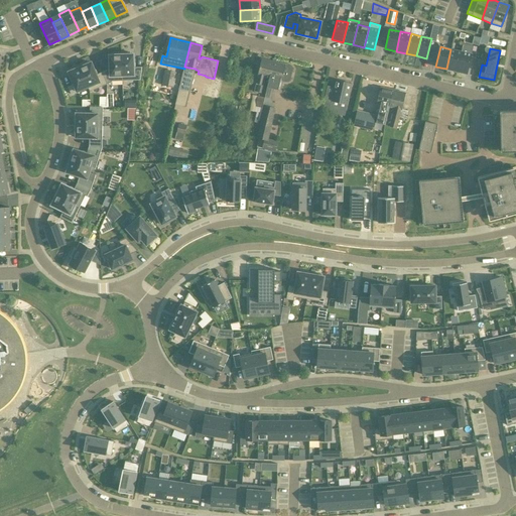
[(462,51),(450,49),(446,69),(457,72),(462,51)]
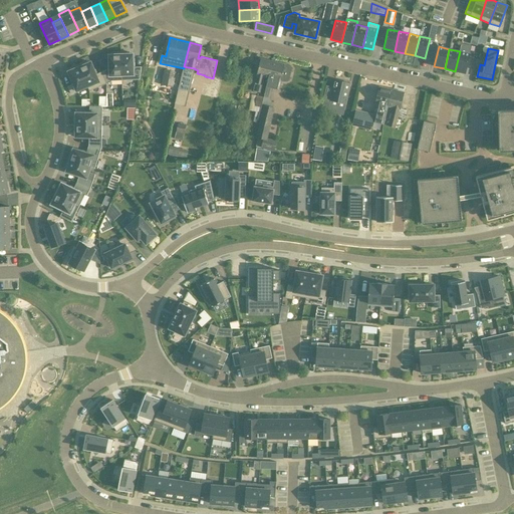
[(120,52),(121,80),(140,79),(142,66),(135,67),(134,52),(130,52),(130,51),(120,52)]
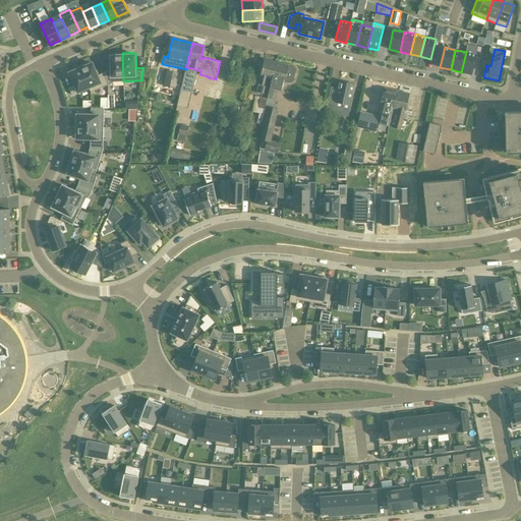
[(466,52),(461,72),(471,74),(476,55),(466,52)]
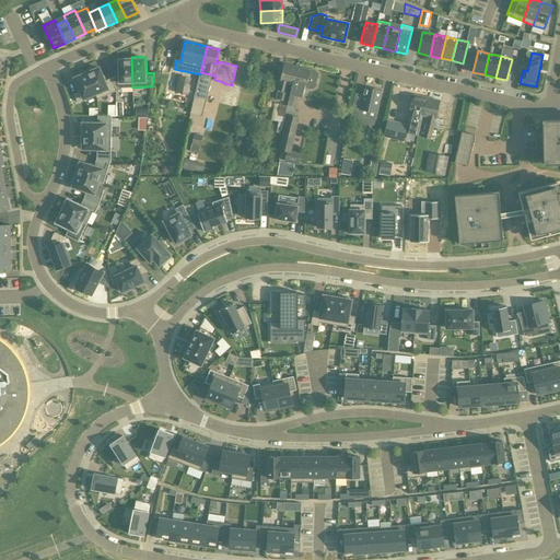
[(118,76),(111,78),(116,91),(121,89),(121,88),(132,88),(131,57),(121,57),(121,58),(117,58),(118,76)]
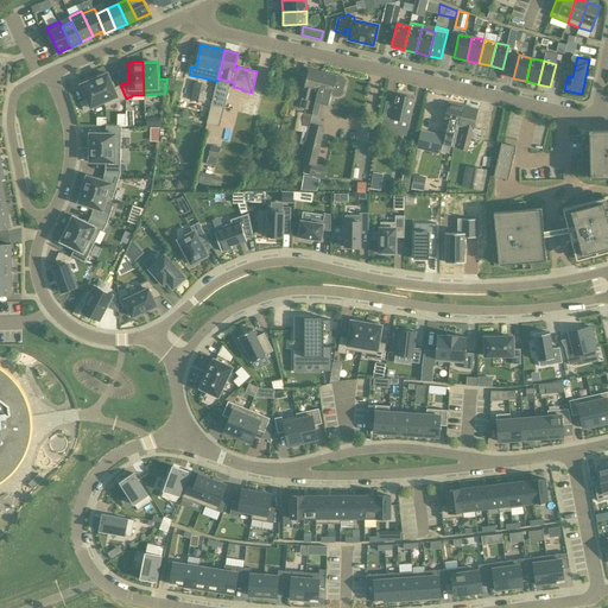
[(310,100),(312,92),(317,93),(322,73),(308,70),(303,89),(299,108),(308,109),(310,100)]
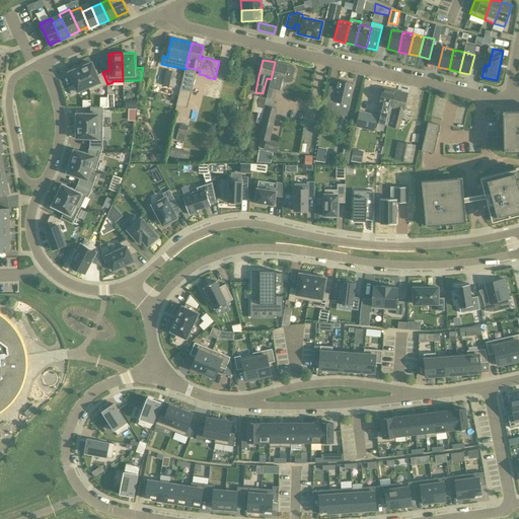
[(79,65),(88,88),(90,92),(107,84),(102,72),(97,74),(92,61),(88,63),(87,62),(79,65)]
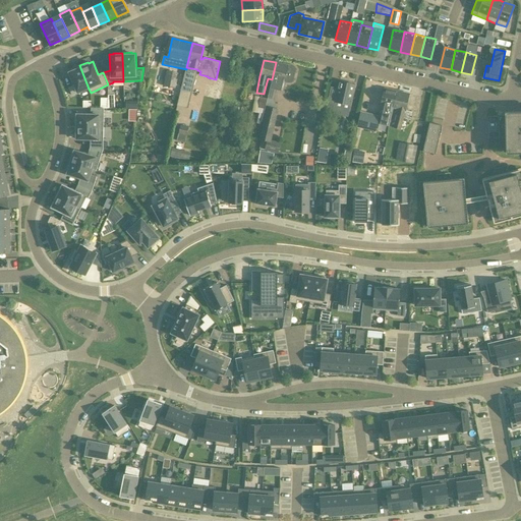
[(293,67),(288,66),(288,65),(276,62),(272,79),(267,99),(273,101),(275,89),(282,91),(284,80),(290,81),(292,80),(295,70),(293,67)]
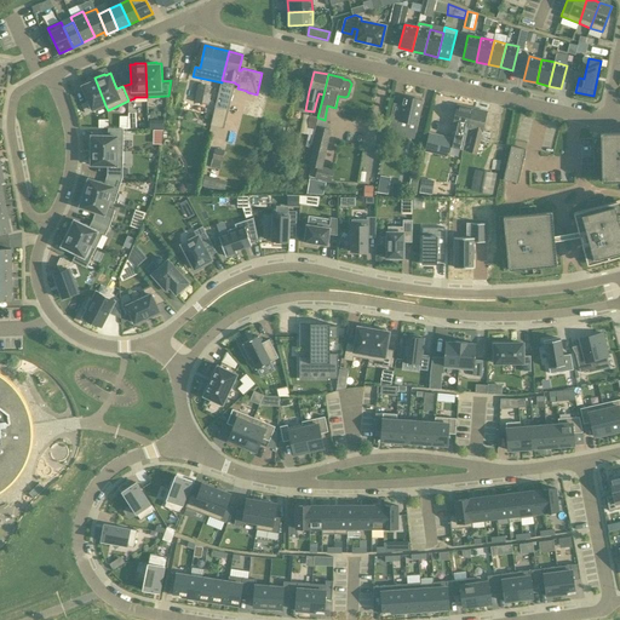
[(92,112),(105,105),(95,78),(85,82),(85,84),(80,85),(87,102),(81,104),(85,113),(91,110),(92,112)]
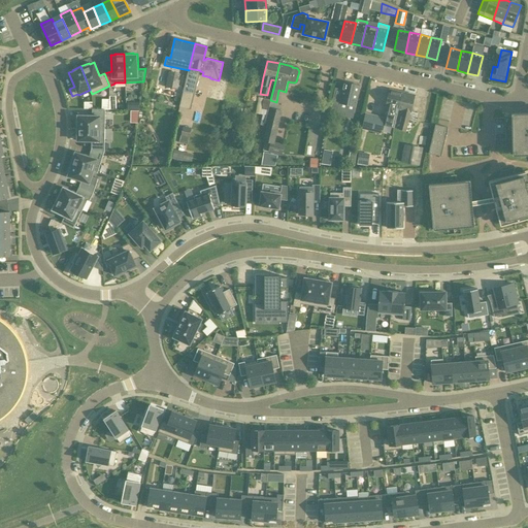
[(189,70),(186,80),(179,107),(191,109),(199,71),(189,68),(189,70)]
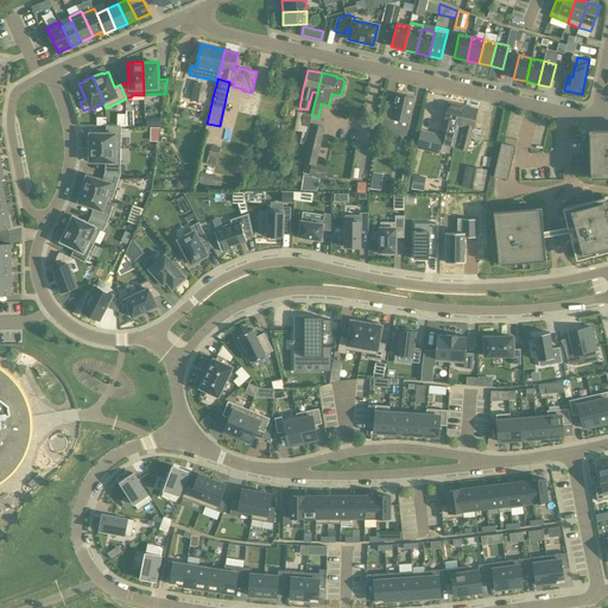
[(195,83),(190,100),(204,103),(208,86),(195,83)]
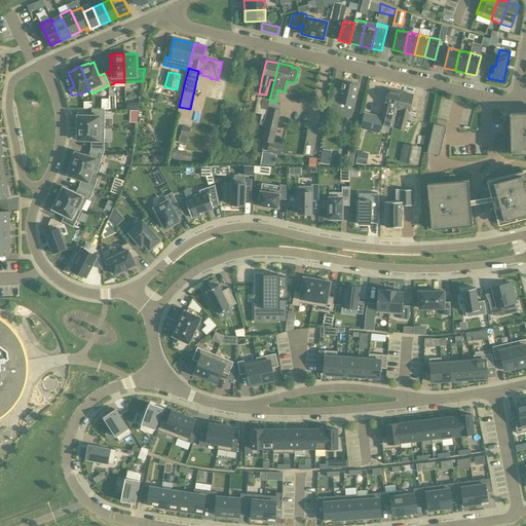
[(335,110),(337,103),(353,106),(358,86),(342,82),(340,88),(334,87),(329,109),(335,110)]
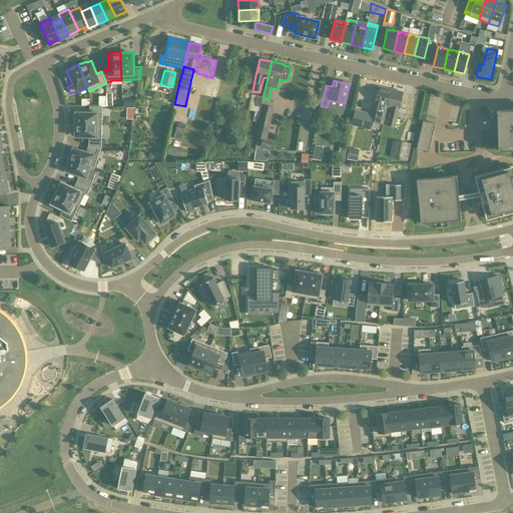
[(379,87),(376,103),(373,114),(355,110),(351,125),(370,129),(372,121),(383,123),(387,106),(389,106),(392,90),(379,87)]
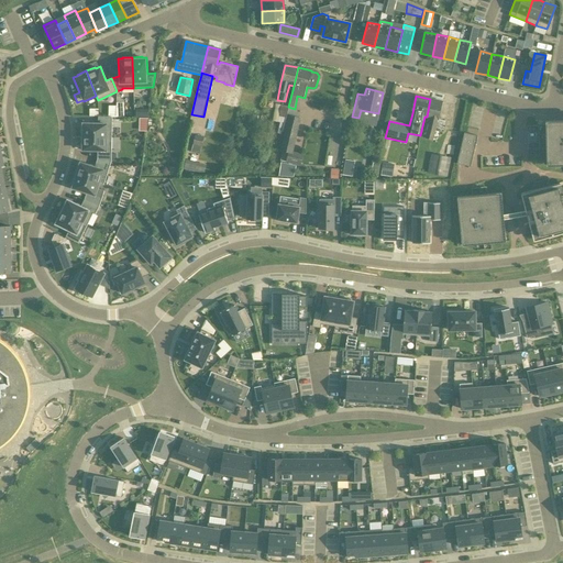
[(430,99),(427,117),(430,118),(429,123),(437,125),(435,128),(443,130),(445,121),(438,120),(442,102),(430,99)]
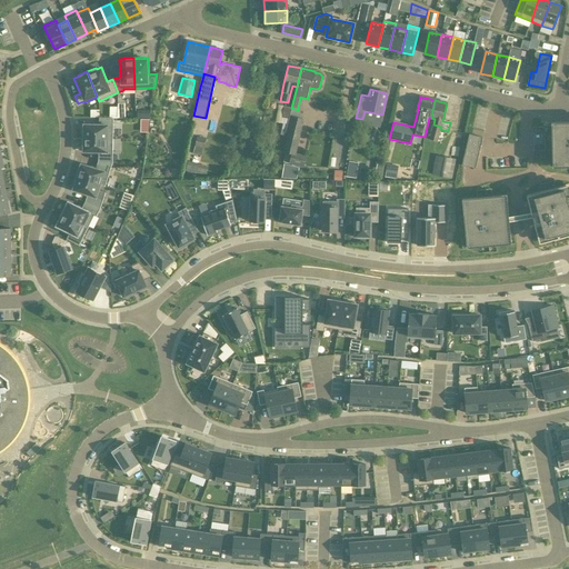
[(126,118),(126,105),(110,105),(110,117),(126,118)]
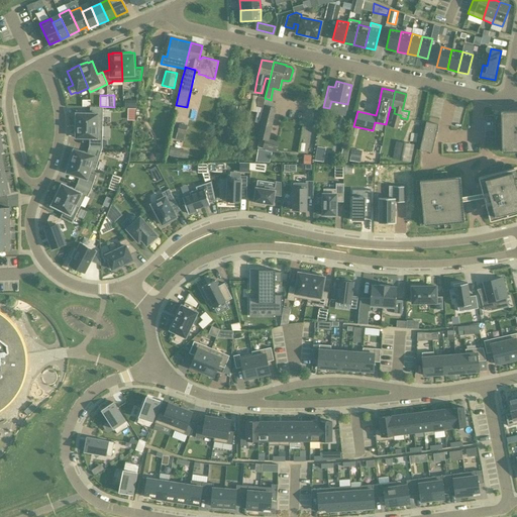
[(264,106),(263,106),(265,97),(257,96),(255,105),(256,105),(254,112),(257,112),(255,117),(260,118),(261,113),(262,113),(264,106)]
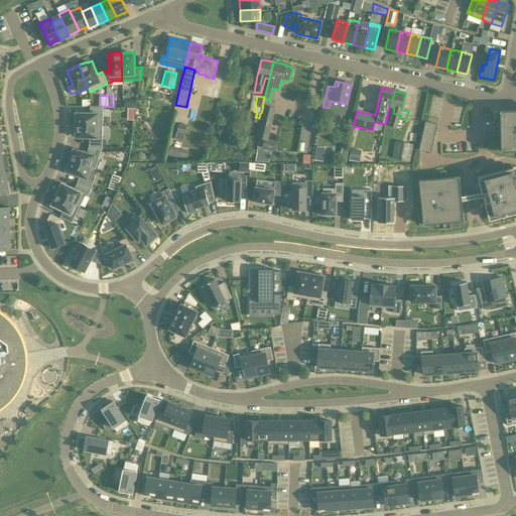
[(128,107),(136,108),(136,100),(125,100),(124,107),(128,107)]
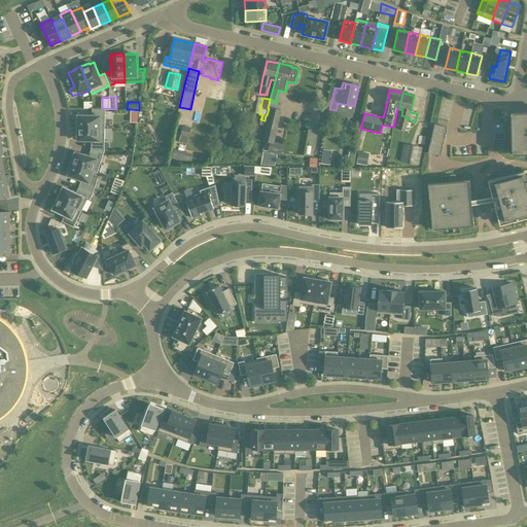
[(262,138),(274,141),(282,110),(270,107),(262,138)]
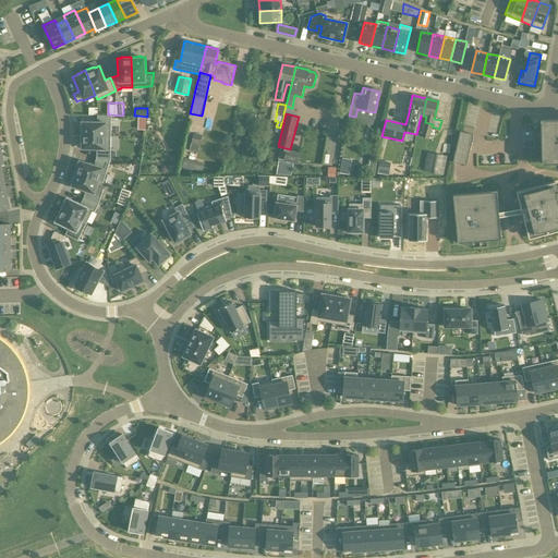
[(80,135),(110,136),(111,116),(97,116),(97,121),(81,121),(81,125),(80,125),(80,135)]
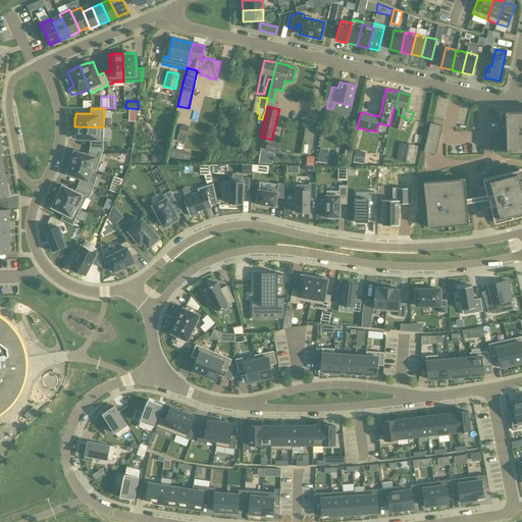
[(129,108),(128,120),(137,121),(138,109),(129,108)]
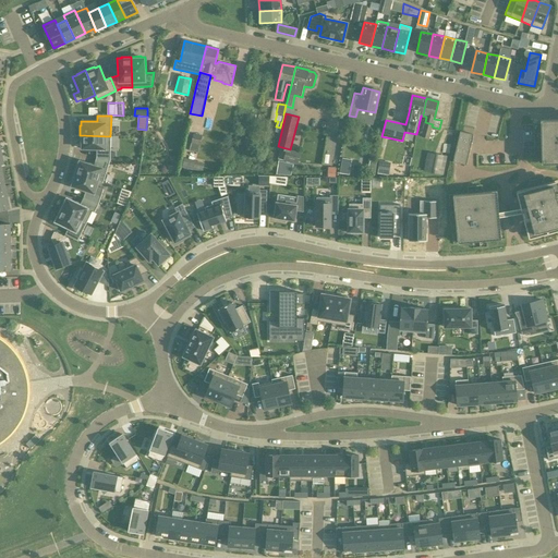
[(557,119),(547,120),(547,121),(544,121),(544,130),(542,130),(542,131),(541,131),(541,153),(542,153),(542,154),(545,154),(545,164),(548,164),(557,162),(557,119)]
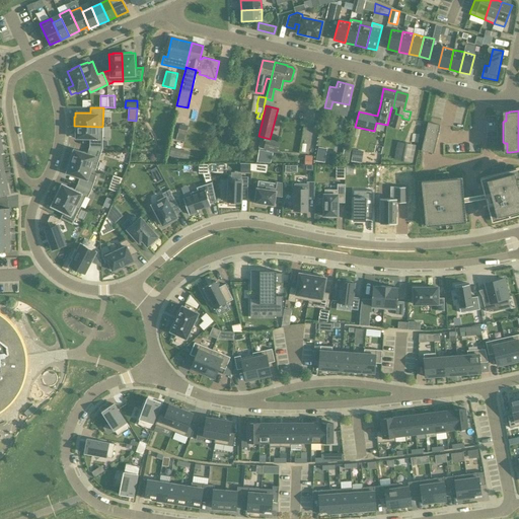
[(399,129),(401,118),(402,116),(395,114),(391,127),(399,129)]
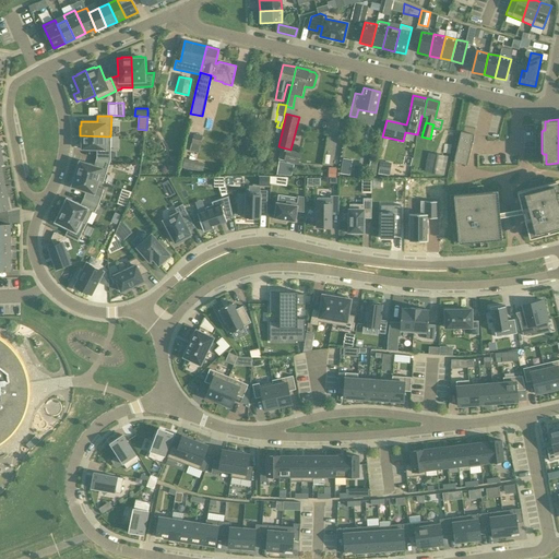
[(453,163),(466,166),(474,134),(461,131),(453,163)]
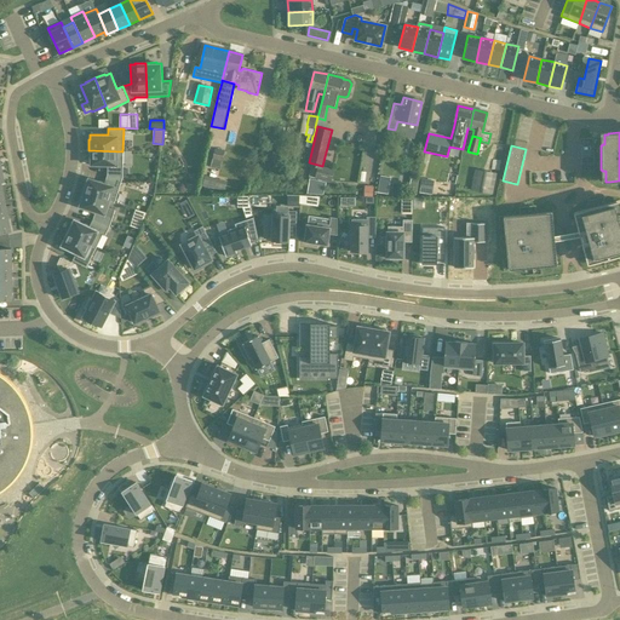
[(224,150),(214,148),(211,167),(220,170),(224,150)]
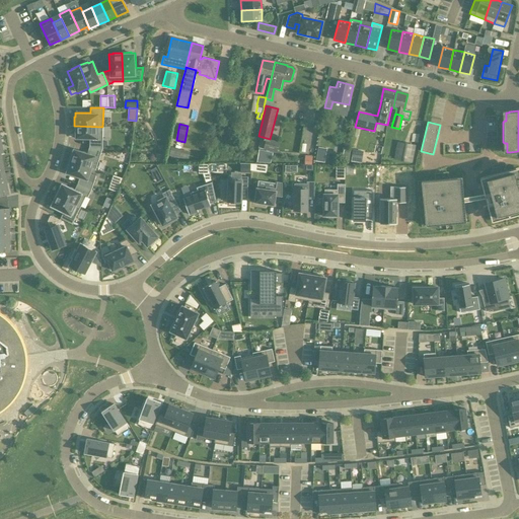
[(89,146),(102,148),(102,127),(74,126),(74,135),(75,135),(75,140),(89,140),(89,146)]
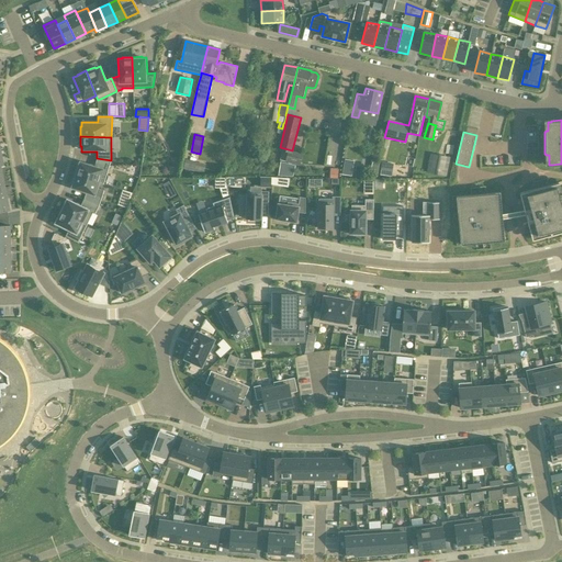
[(212,156),(215,142),(209,139),(204,154),(212,156)]
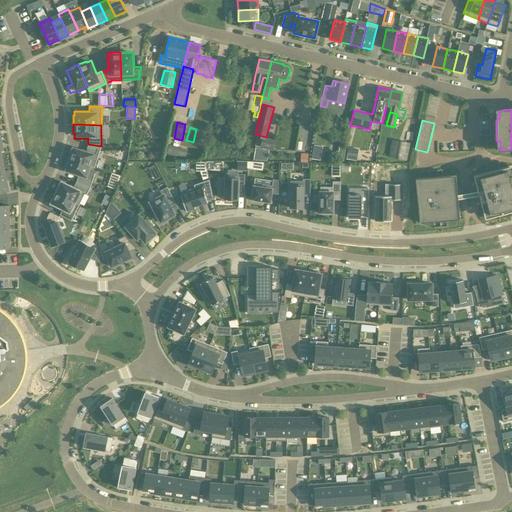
[(262,137),(260,147),(273,150),(276,140),(262,137)]
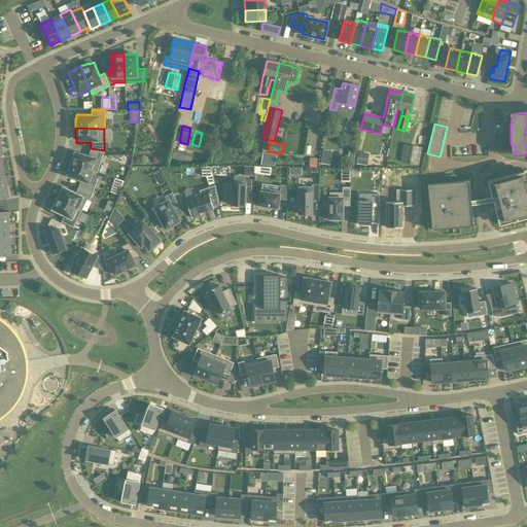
[(399,162),(418,166),(422,147),(403,143),(399,162)]
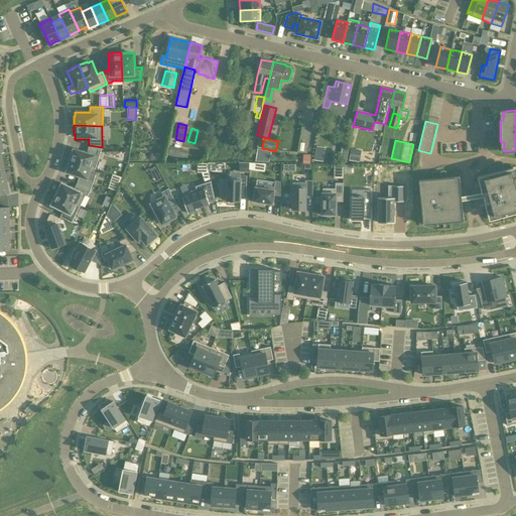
[(68,160),(92,168),(95,169),(102,147),(89,145),(87,152),(73,148),(72,152),(71,151),(68,160)]
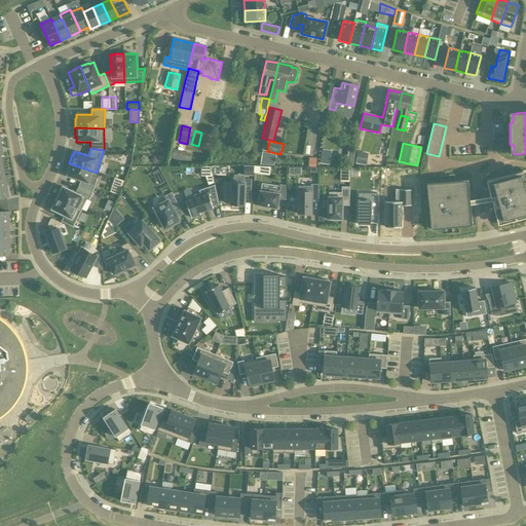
[(193,153),(174,148),(172,157),(191,162),(193,153)]
